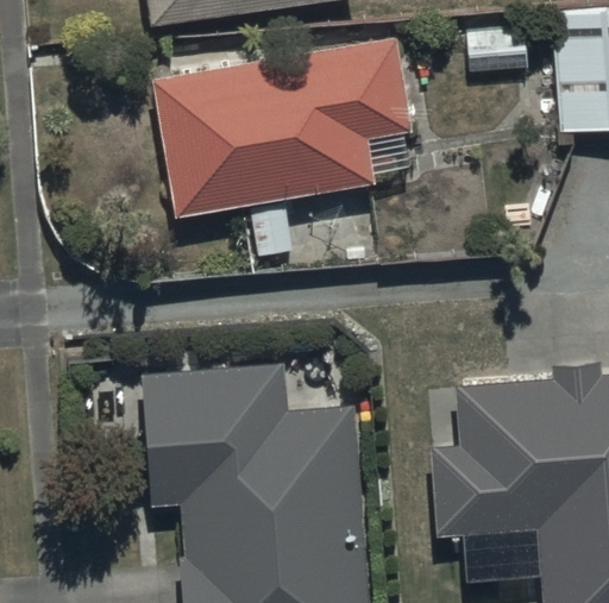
[(148,0),(152,27),(345,0),(148,0)]
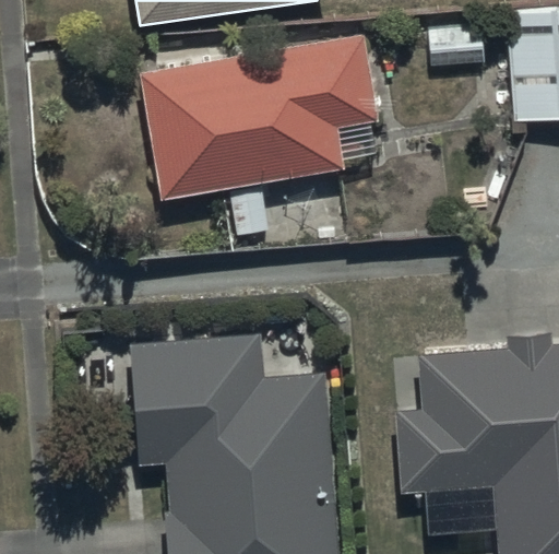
[(558,119),(558,8),(506,12),(514,124),(558,119)]
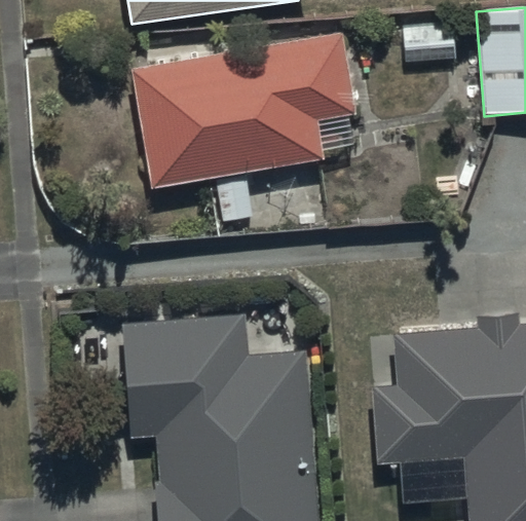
[(452,22),(402,26),(405,65),(455,61),(452,22)]
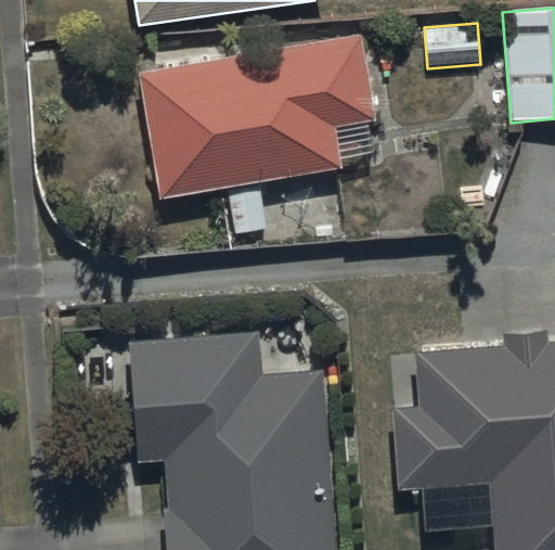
[(361,34),(137,71),(158,200),(343,169),(335,127),(375,120),(361,34)]
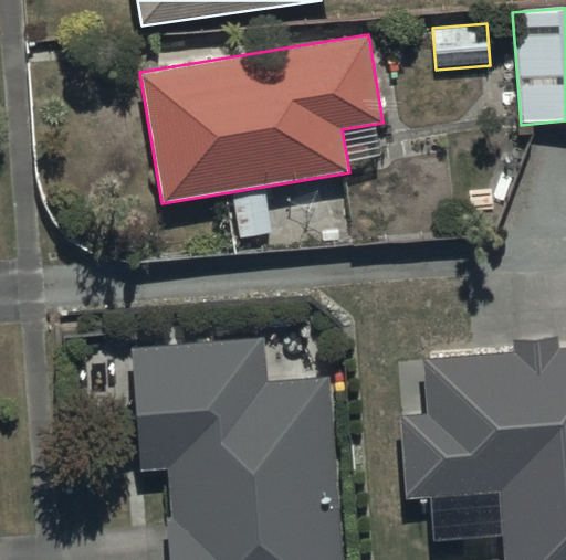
[(265,336),(130,347),(140,472),(168,469),(173,519),(168,520),(171,559),(342,559),(326,376),(269,380),(265,336)]
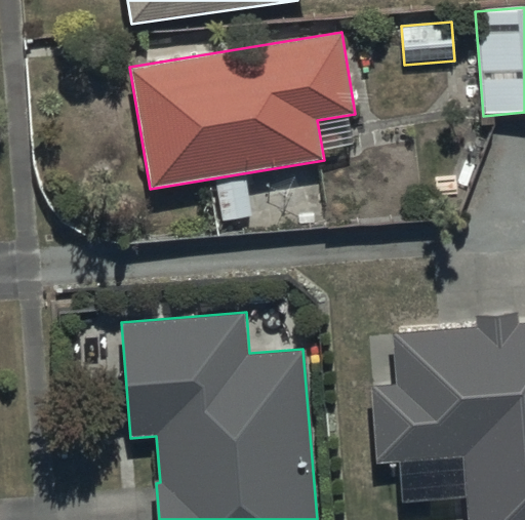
[(476,316),(477,326),(393,332),(396,387),(375,388),(380,461),(467,454),(471,519),(524,519),(524,322),(518,323),(517,314),(476,316)]
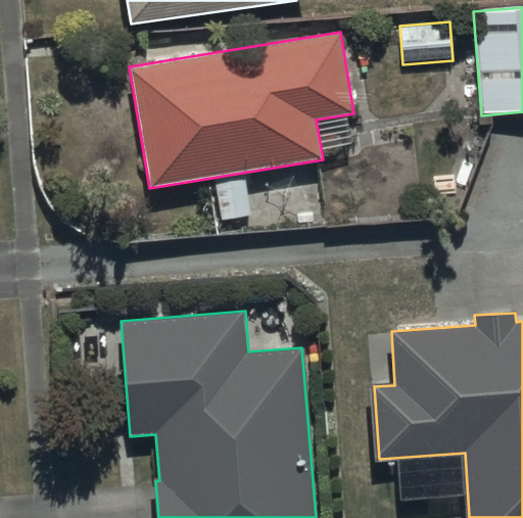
All buildings are outlined.
